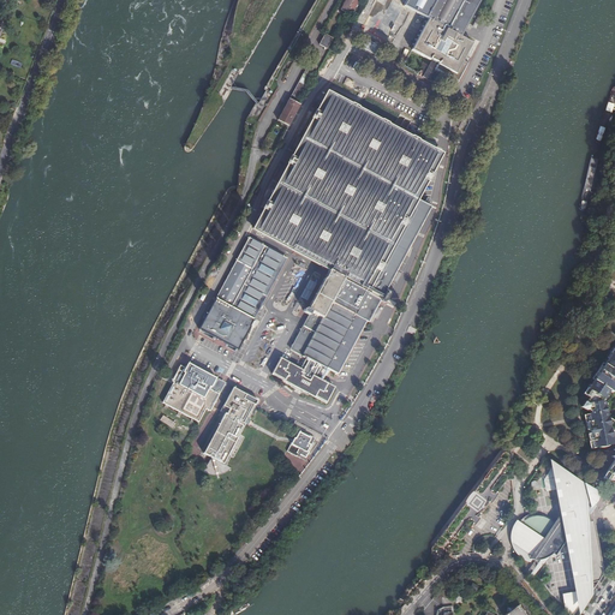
[(352,17),(360,0),(345,0),(340,11),(352,17)]
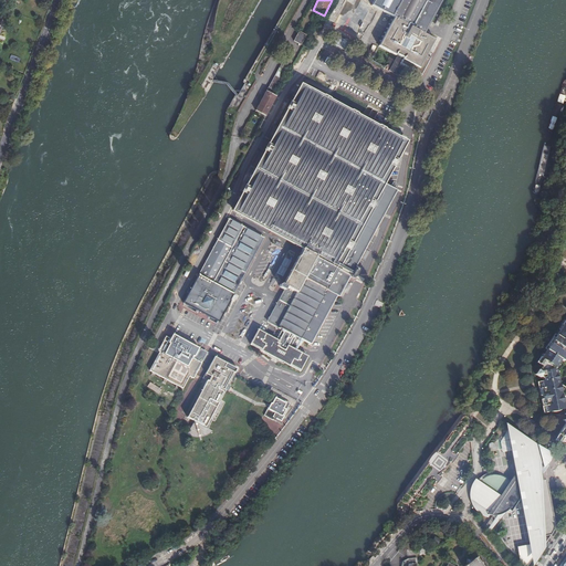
[(347,0),(336,23),(356,33),(370,6),(395,19),(379,48),(402,60),(399,65),(420,77),(430,60),(428,58),(437,42),(426,35),(444,0),(347,0)]
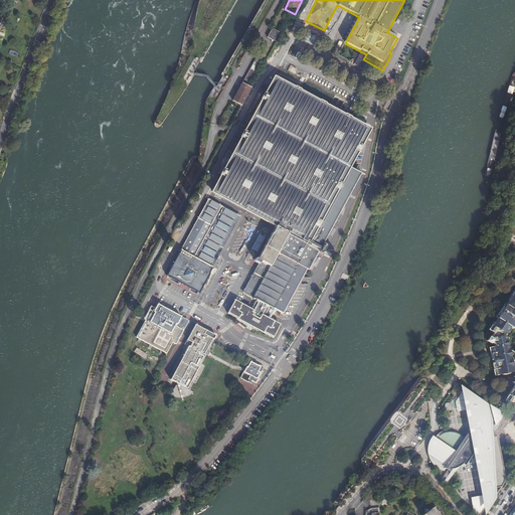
[(278,33),(271,30),(266,38),(274,42),(278,33)]
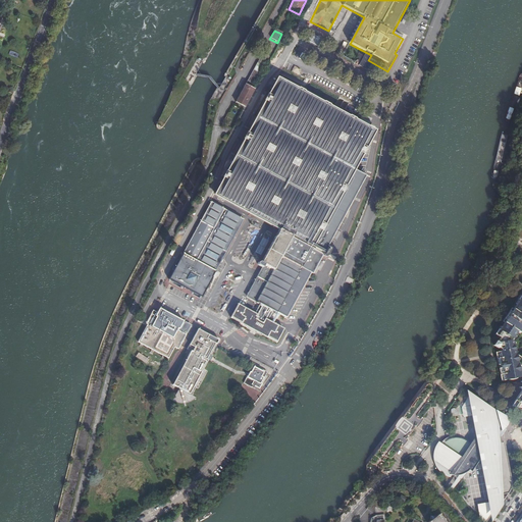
[(269,55),(261,51),(236,101),(244,105),(269,55)]
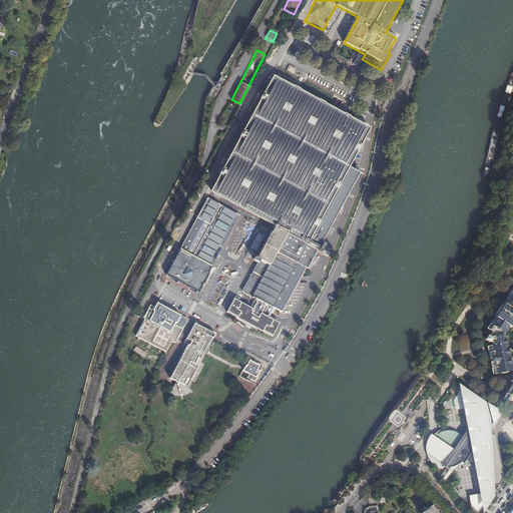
[(322,241),(358,172),(348,167),(368,128),(273,77),(265,91),(262,89),(247,114),(245,113),(239,125),(244,128),(237,140),(232,138),(226,150),(231,153),(210,191),(274,225),(255,259),(254,259),(253,260),(252,261),(253,262),(258,264),(243,292),(254,298),(249,308),(234,300),(227,314),(272,337),(279,323),(268,318),(273,309),(274,310),(275,309),(289,317),(313,274),(307,271),(317,250),(321,253),(326,243),(322,241)]
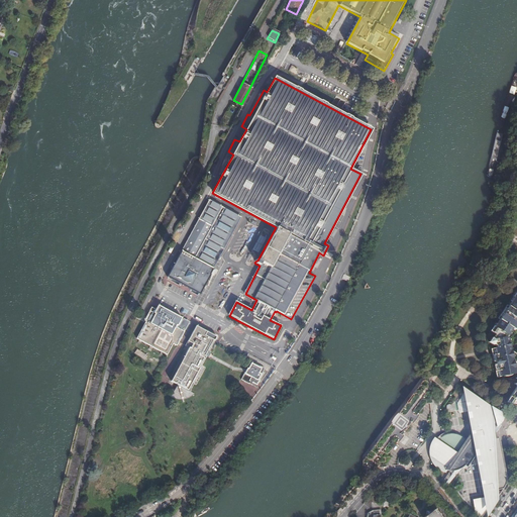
[(199,294),(240,217),(208,199),(167,277),(199,294)]
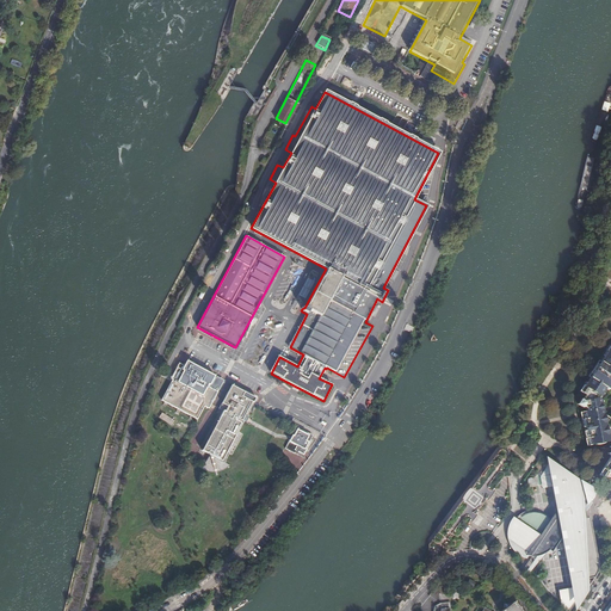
[(591,438),(592,445),(610,442),(606,423),(609,418),(605,415),(603,415),(600,405),(603,401),(598,397),(599,396),(600,396),(605,388),(609,390),(610,386),(610,351),(610,352),(609,351),(581,392),(586,395),(582,400),(585,402),(582,405),(586,408),(588,418),(585,419),(588,438),(591,438)]
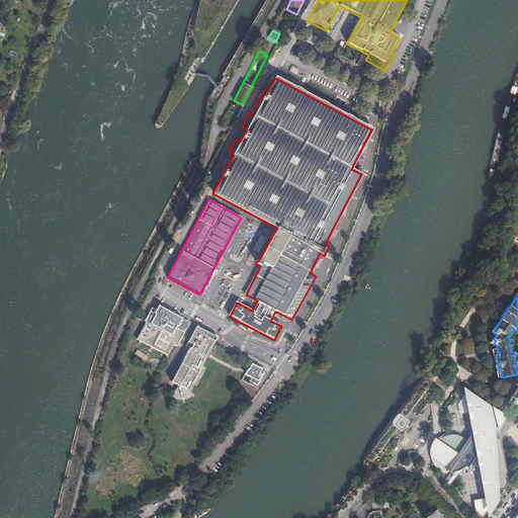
[(182,320),(159,308),(156,314),(151,312),(144,324),(146,325),(137,342),(163,356),(171,342),(175,344),(186,323),(181,321),(182,320)]
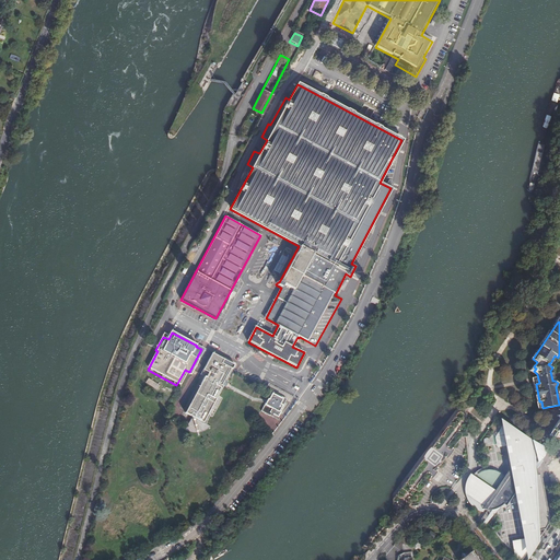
[(233,364),(211,352),(199,375),(203,377),(184,413),(190,417),(187,423),(184,430),(187,432),(190,433),(195,433),(201,432),(206,431),(211,428),(205,424),(209,417),(211,418),(222,398),(217,396),(222,385),(220,384),(230,366),(231,368),(233,364)]
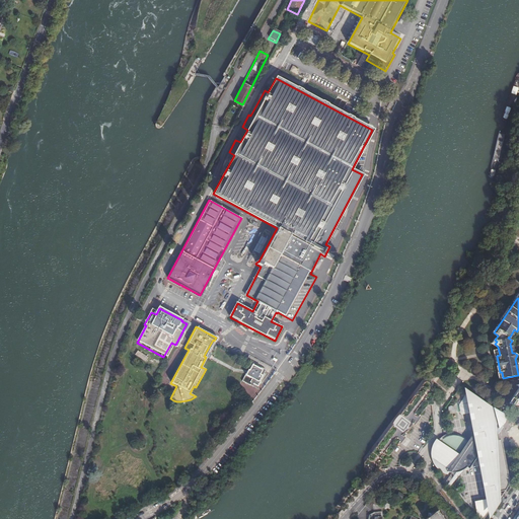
[(265,370),(250,363),(241,381),(255,388),(265,370)]
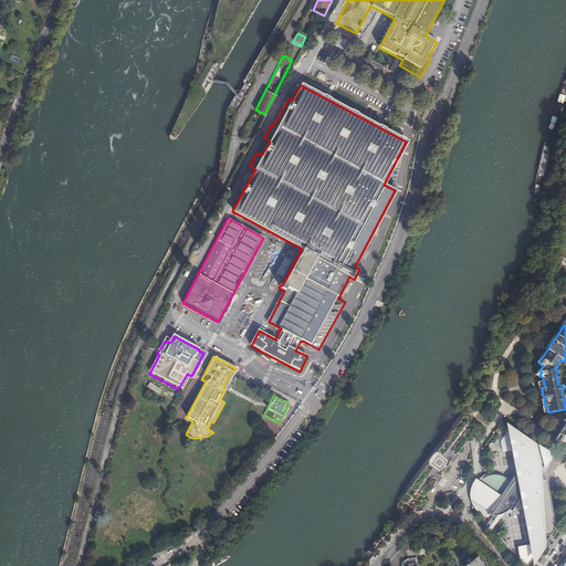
[(488,477),(484,478),(483,479),(482,480),(479,483),(478,484),(477,486),(473,484),(472,488),(473,488),(472,491),(472,495),(472,498),(473,502),(474,504),(477,507),(479,510),(481,511),(484,512),(488,513),(491,514),(493,513),(495,513),(500,516),(505,509),(504,507),(505,507),(507,506),(509,503),(511,505),(522,491),(522,495),(521,495),(522,500),(523,499),(524,504),(523,504),(523,509),(525,509),(526,513),(524,513),(525,517),(526,517),(527,522),(528,524),(531,526),(536,556),(543,546),(556,526),(553,512),(547,479),(545,479),(544,470),(540,448),(510,428),(512,442),(511,443),(511,447),(513,447),(514,452),(513,453),(513,457),(515,457),(515,462),(514,463),(515,467),(516,467),(517,473),(514,473),(511,479),(507,477),(504,475),(500,474),(496,474),(492,474),(489,475),(488,477)]
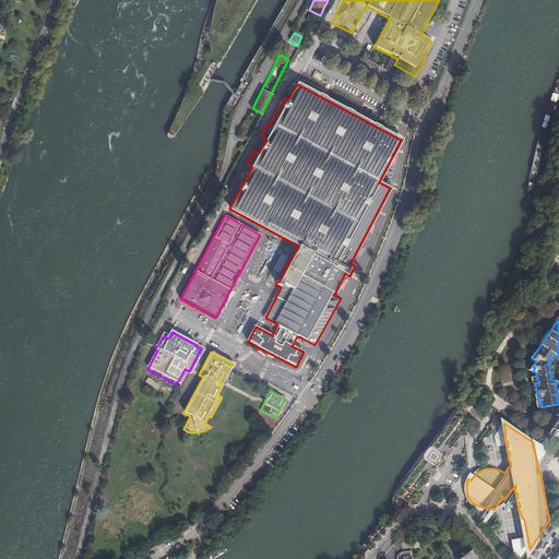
[(544,450),(535,443),(537,459),(544,450)]
